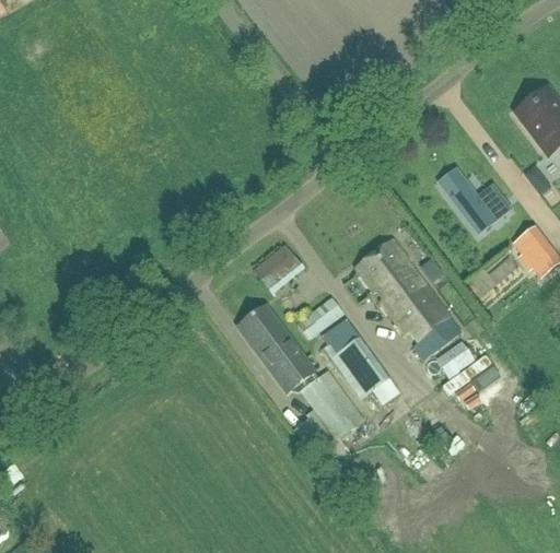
[(559,105),(545,85),(513,112),(551,156),(559,148),(559,105)]
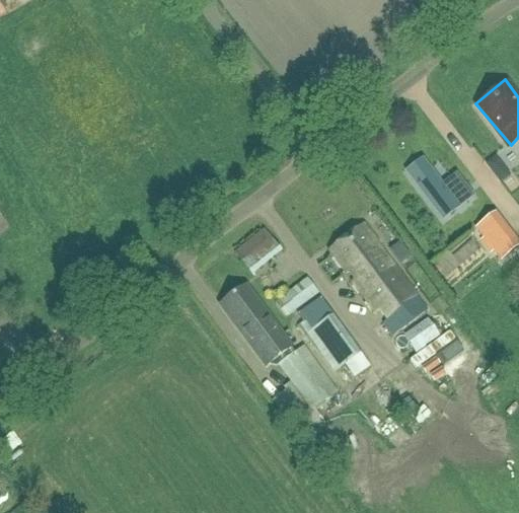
[(496,153),(487,160),(500,178),(510,170),(496,153)]
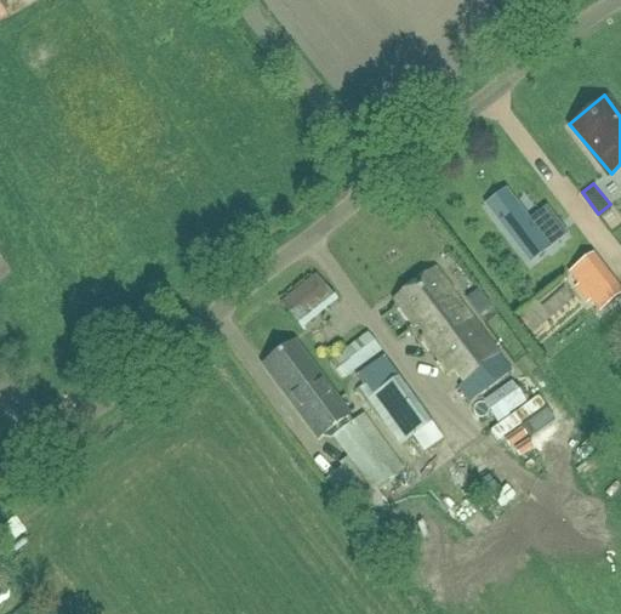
[(550,240),(565,228),(547,204),(531,216),(508,185),(488,200),(530,256),(550,240)]
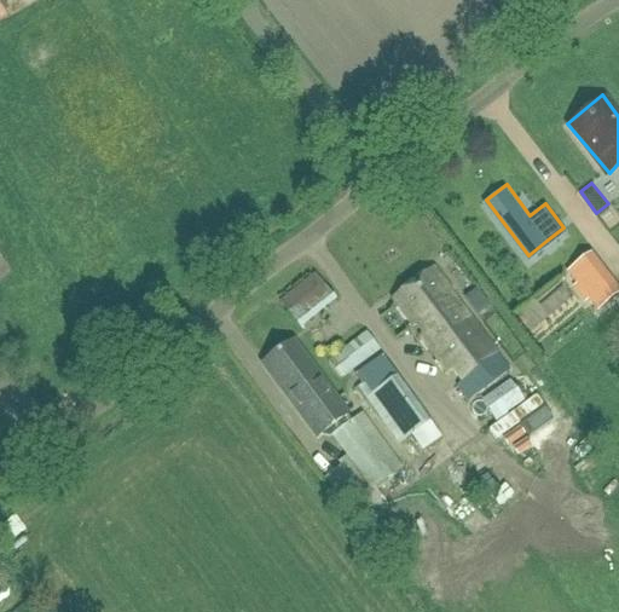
[(576,281),(597,264),(588,252),(567,269),(576,281)]
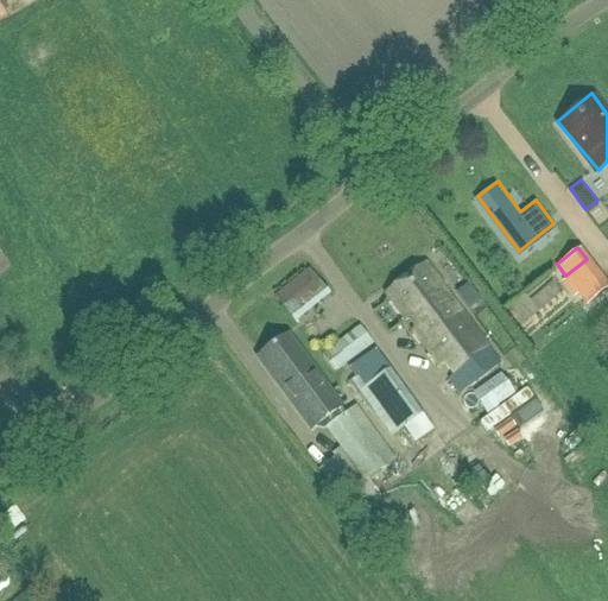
[(498,361),(441,285),(443,284),(425,260),(385,290),(438,361),(444,356),(454,371),(448,375),(458,390),(498,361)]
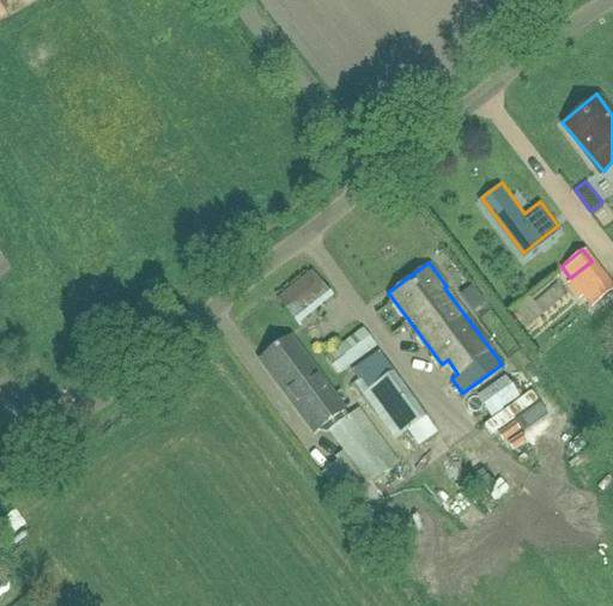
[(293,317),(327,290),(309,268),(275,296),(293,317)]
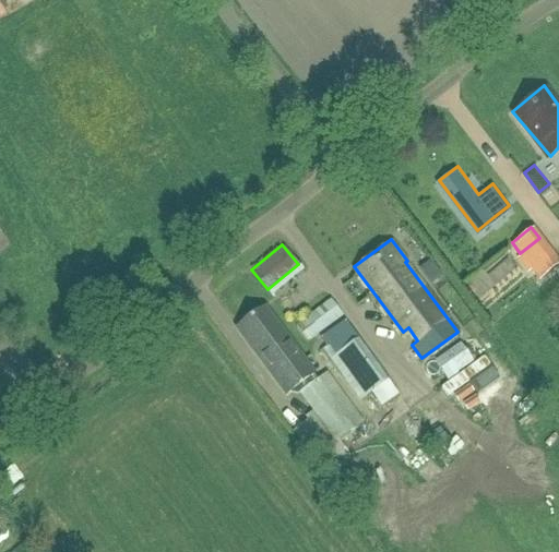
[(331,297),(296,323),(307,337),(308,338),(343,313),(331,297)]
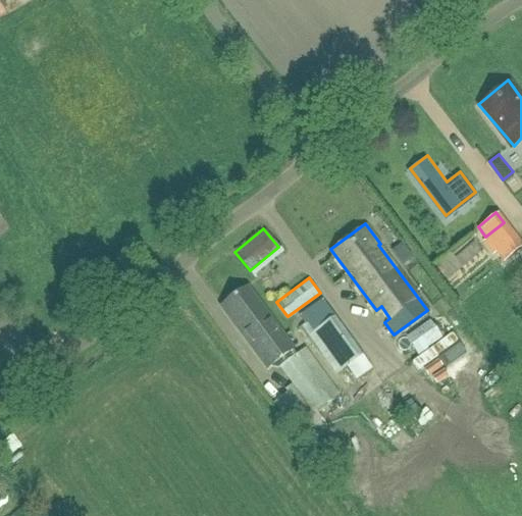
[(266,365),(291,347),(247,287),(223,304),(244,330),(241,331),(266,365)]
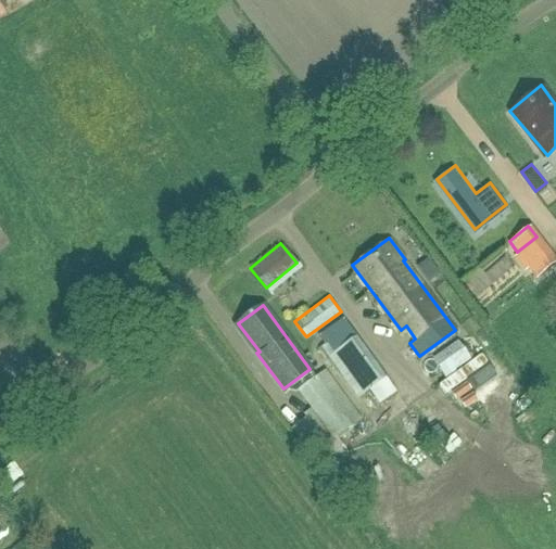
[(325,342),(319,346),(337,371),(339,369),(358,396),(370,387),(380,403),(396,391),(344,316),(319,333),(325,342)]
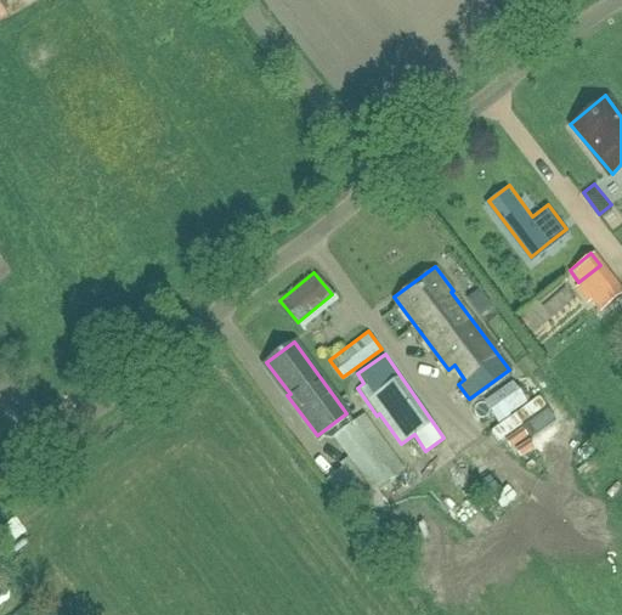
[(497,417),(524,399),(510,381),(485,399),(497,417)]
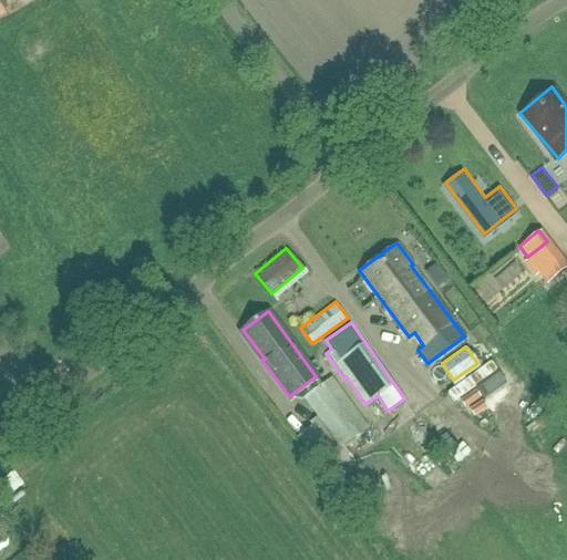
[(506,384),(497,372),(476,387),(484,400),(506,384)]
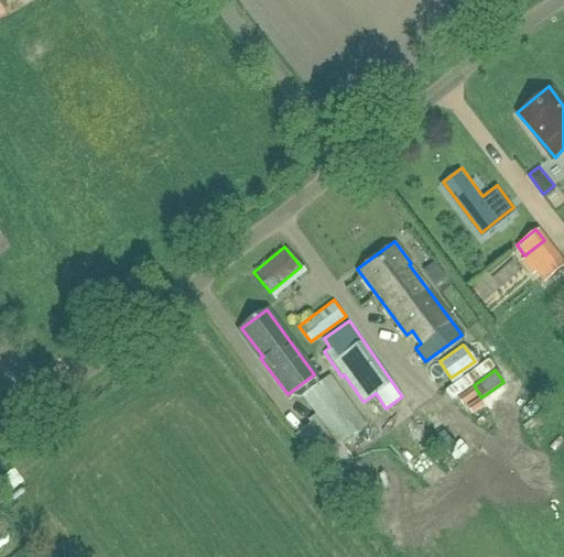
[(362,421),(327,372),(320,378),(317,375),(299,390),(317,415),(297,430),(317,457),(357,428),(356,427),(362,421)]
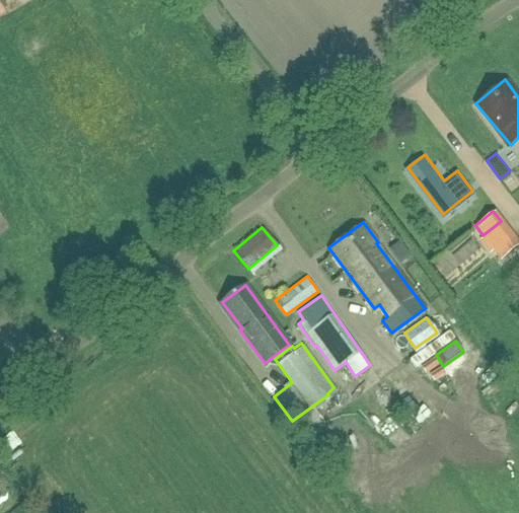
[(417,386),(399,391),(405,414),(423,409),(417,386)]
